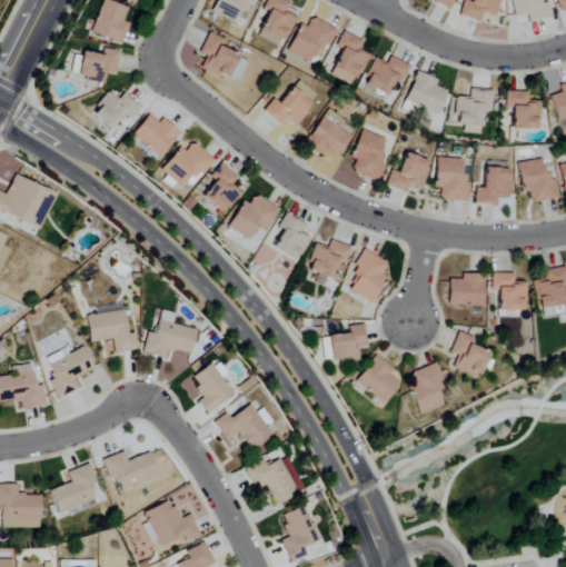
[(131,22),(126,19),(130,7),(111,0),(103,0),(92,31),(123,43),(131,22)]
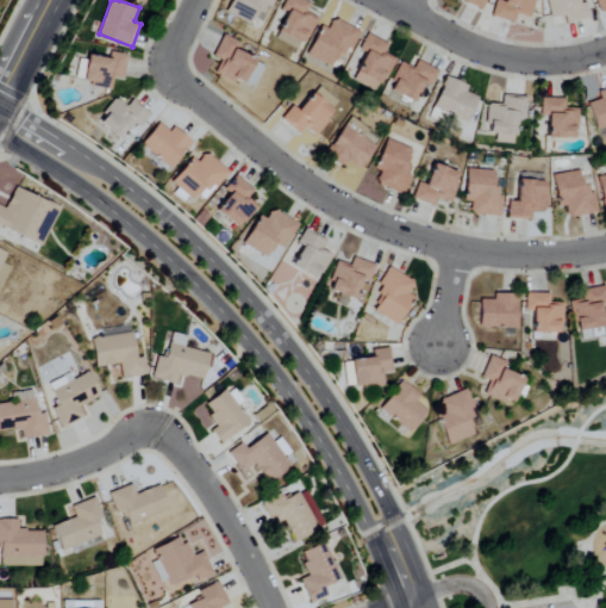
[(232,0),(229,11),(266,25),(275,0),(232,0)]
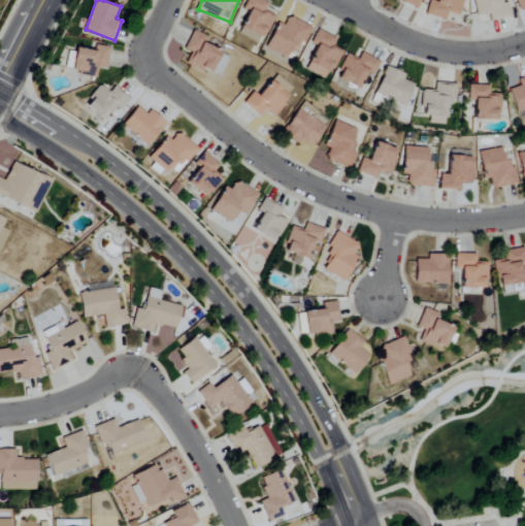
[(267,9),(271,2),(267,0),(248,0),(245,6),(252,9),(243,26),(266,37),(277,13),(267,9)]
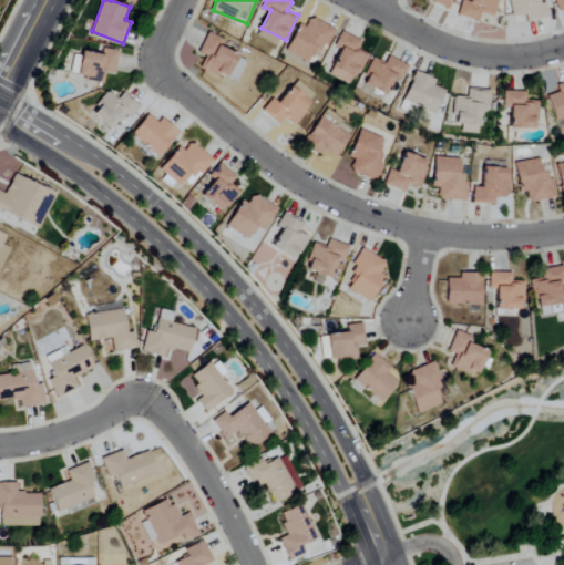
[(462,0),(459,13),(481,20),(482,11),(494,14),(498,0),(471,0),(462,0)]
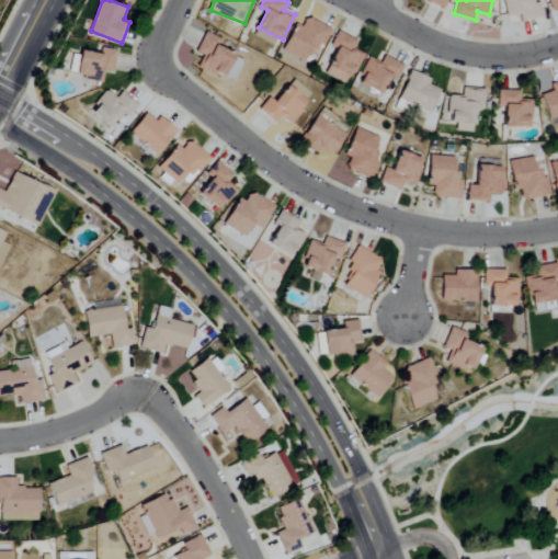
[(285,49),(314,63),(331,25),(309,15),(305,25),(297,22),(285,49)]
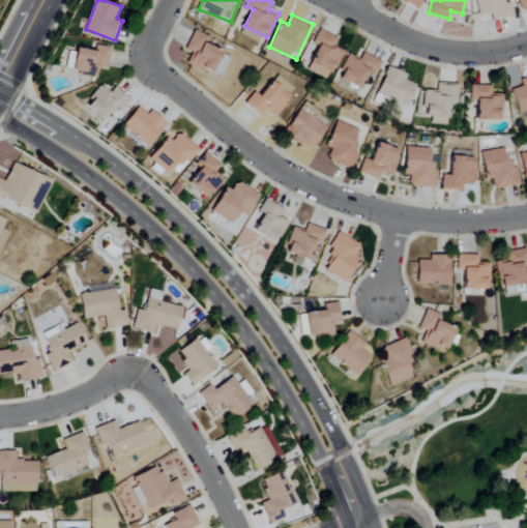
[(320,45),(310,68),(331,79),(346,49),(337,45),(340,37),(321,28),(315,42),(320,45)]
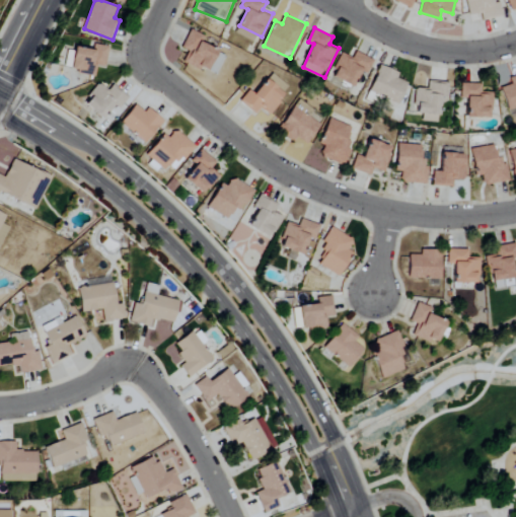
[(190,50),(186,59),(210,71),(221,47),(191,31),(183,47),(190,50)]
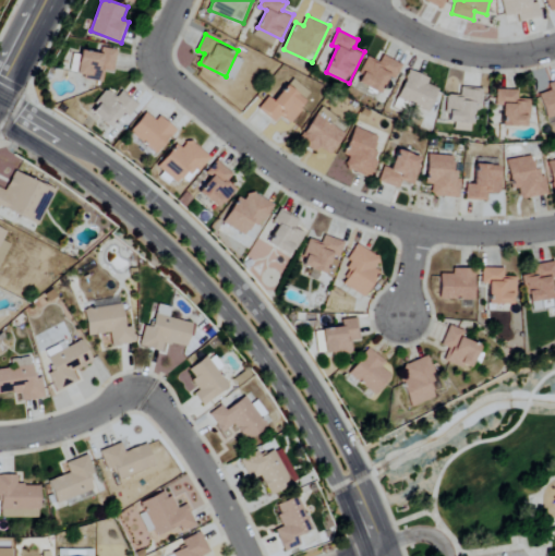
[(104,80),(106,69),(115,71),(119,49),(103,46),(101,52),(83,48),(77,74),(104,80)]
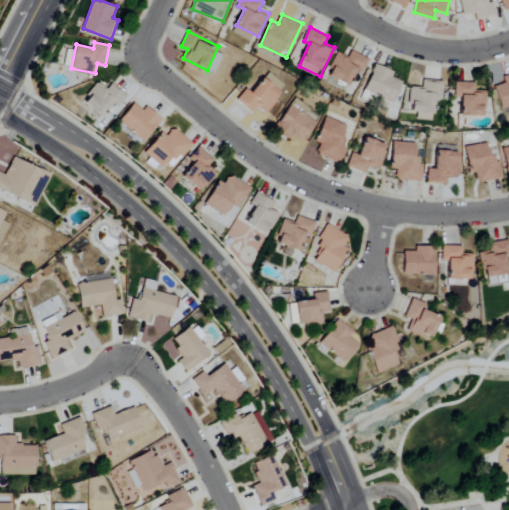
[(359,68),(364,71),(370,58),(353,49),(349,56),(340,51),(328,74),(350,85),(359,68)]
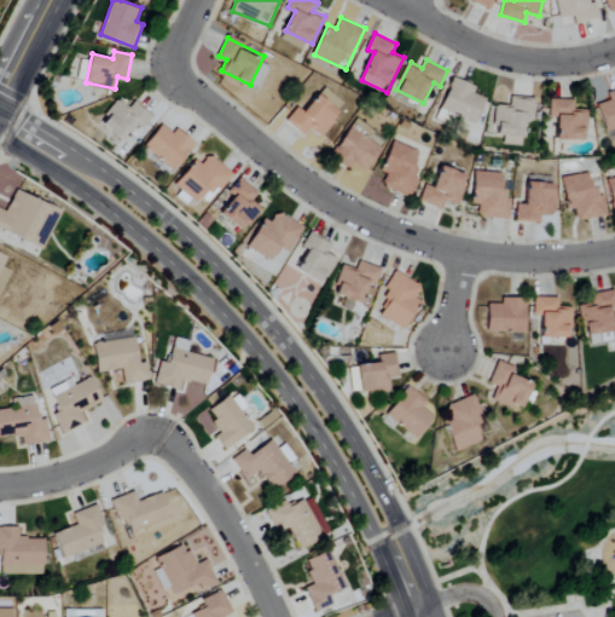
[(442,108),(477,122),(488,97),(476,92),(479,86),(456,76),(442,108)]
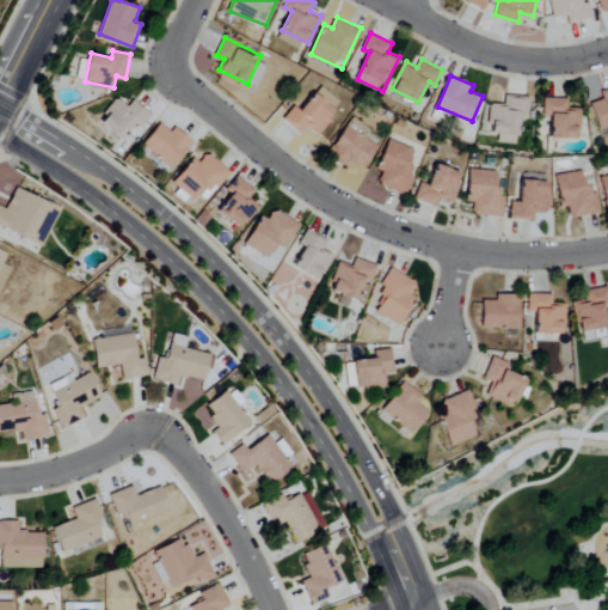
[(318,132),(343,104),(323,85),(301,109),(295,104),(284,117),(302,134),(309,126),(318,132)]
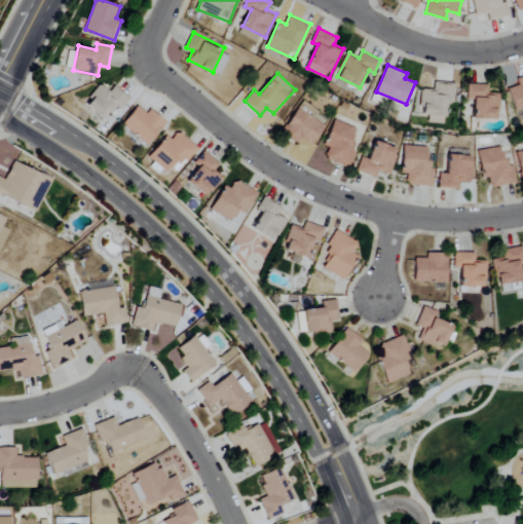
[(517,111),(522,109),(522,75),(518,77),(520,83),(510,87),(517,111)]
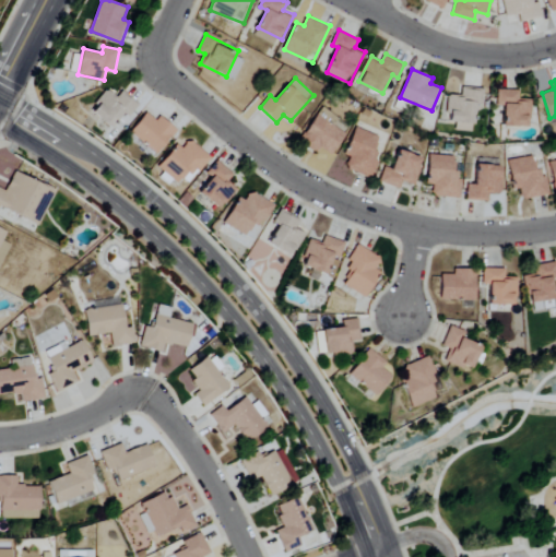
[(450,94),(447,120),(458,121),(457,129),(477,131),(482,87),(463,86),(462,95),(450,94)]
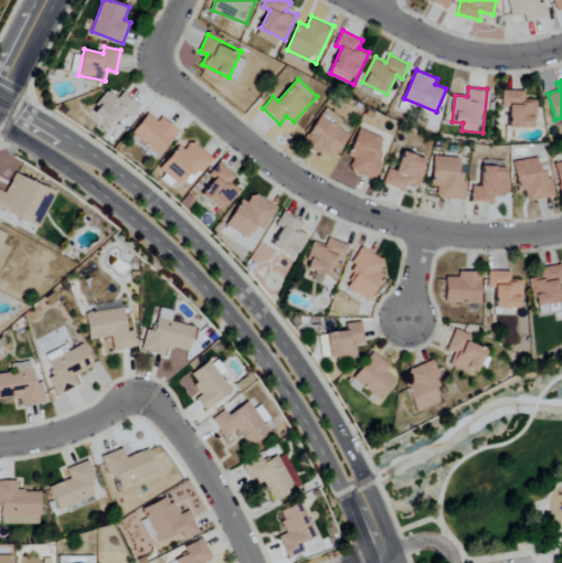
[(538,127),(538,98),(527,98),(527,89),(505,89),(504,106),(511,106),(510,127),(538,127)]
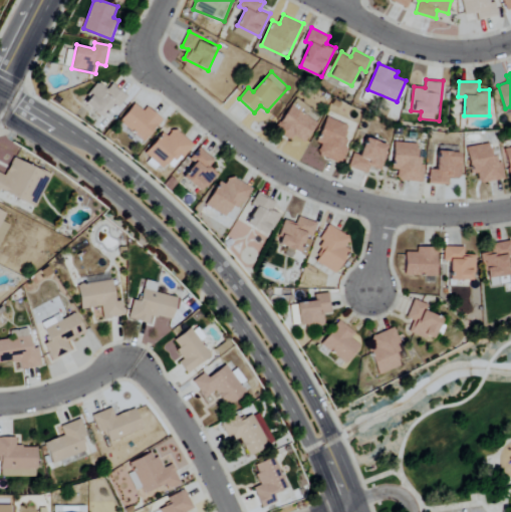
[(84,102),(104,117),(116,102),(120,105),(130,94),(113,82),(108,89),(99,82),(84,102)]
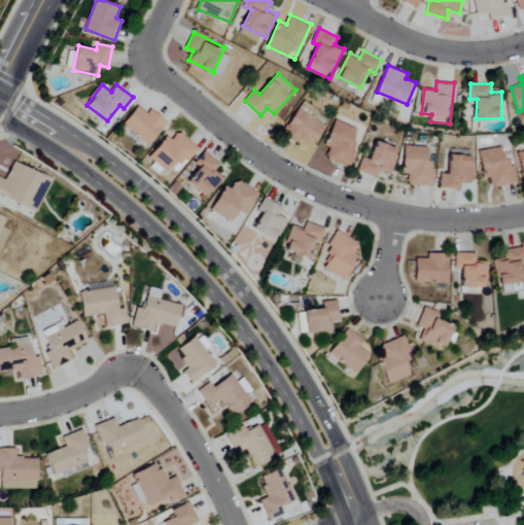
[(124,124),(148,145),(169,123),(152,108),(148,112),(140,105),(124,124)]
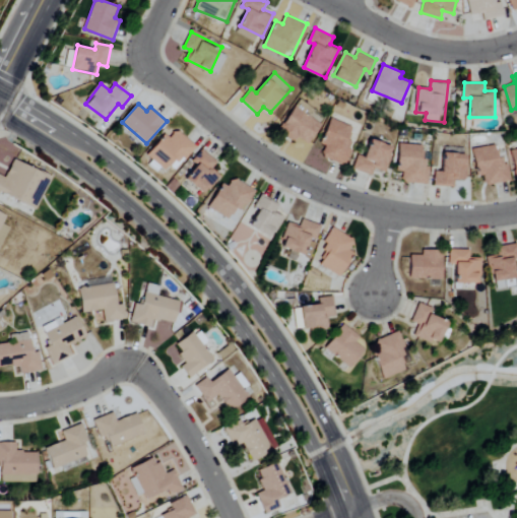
[(308,146),(322,123),(295,107),(280,130),(308,146)]
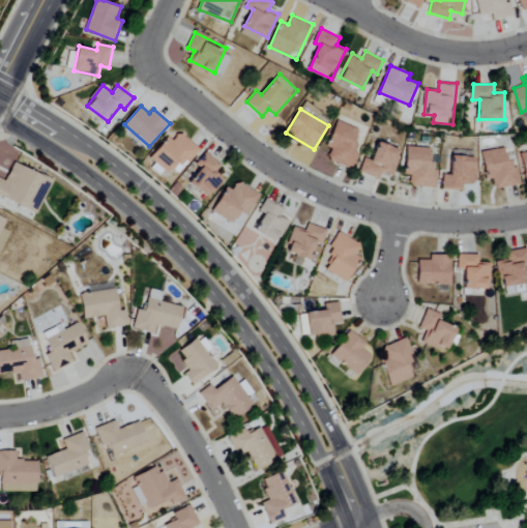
[(360,128),(339,119),(327,145),(332,148),(328,157),(352,168),(362,142),(356,139),(360,128)]
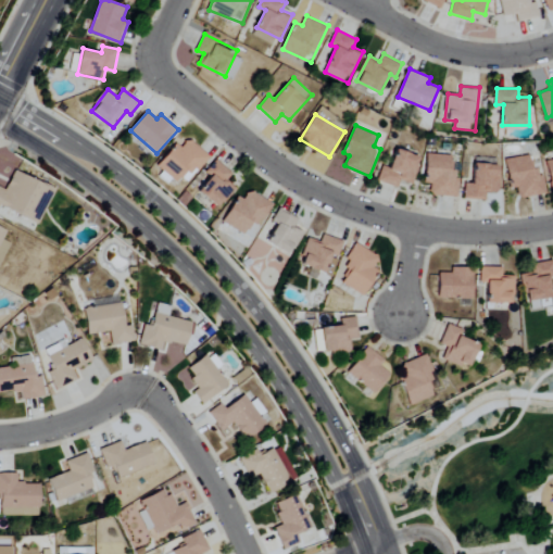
[(160,163),(185,185),(211,155),(190,137),(183,146),(178,142),(160,163)]
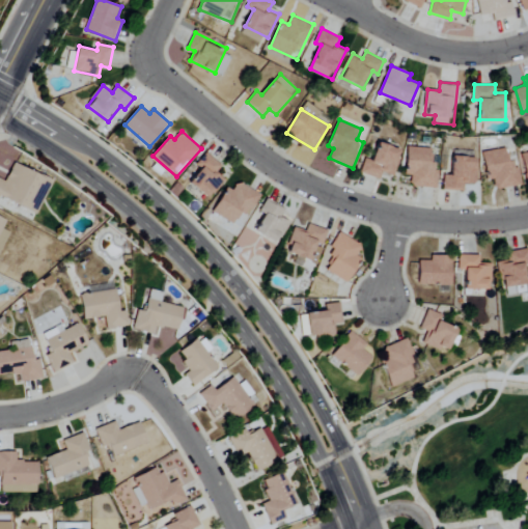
[(365,157),(362,172),(382,177),(383,171),(395,174),(401,148),(379,142),(374,159),(365,157)]
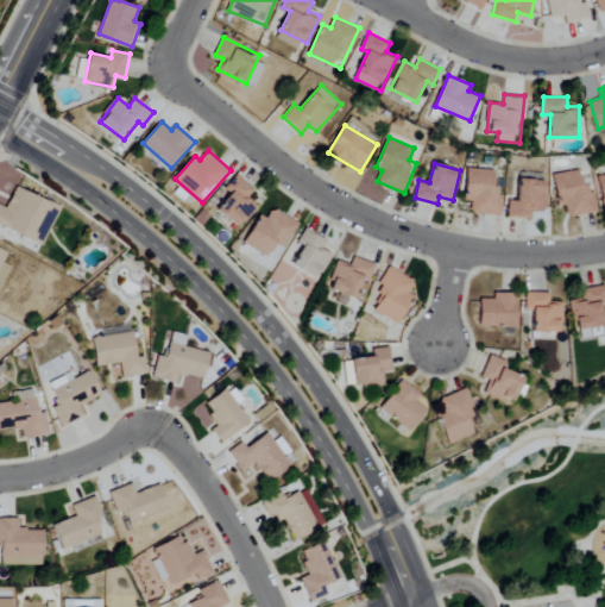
[(502,214),(503,186),(495,185),(496,169),(467,167),(466,200),(473,200),(472,213),(502,214)]
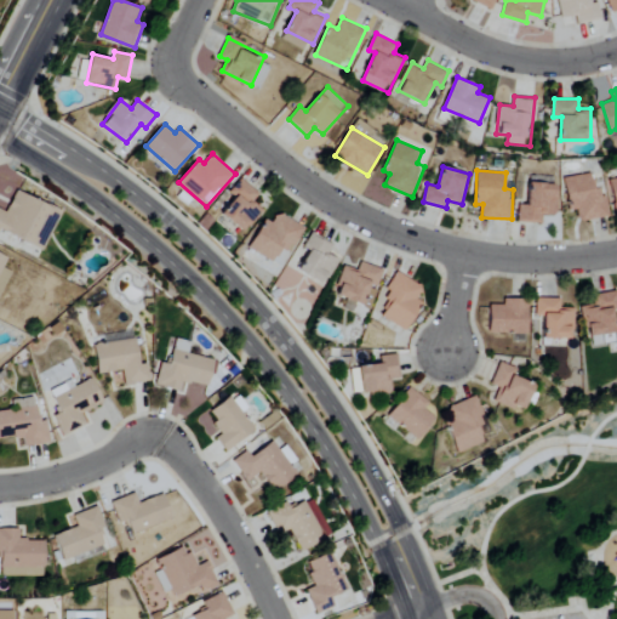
[(609,215),(604,187),(595,188),(592,171),(564,177),(570,210),(578,208),(581,221),(609,215)]
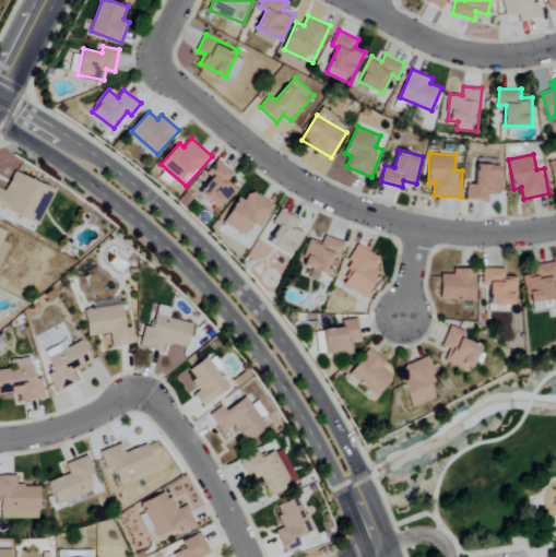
[(235,174),(217,161),(208,174),(212,177),(200,193),(223,210),(239,188),(231,180),(235,174)]
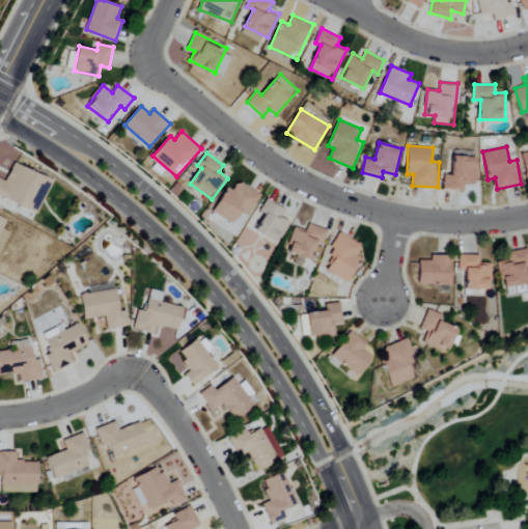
[(452,174),(445,174),(444,189),(465,190),(465,183),(476,184),(478,158),(453,156),(452,174)]
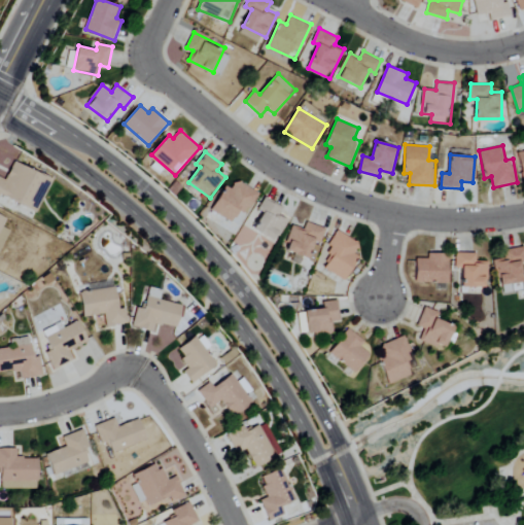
[(51,178),(14,163),(7,178),(0,175),(0,196),(0,195),(38,210),(51,178)]
